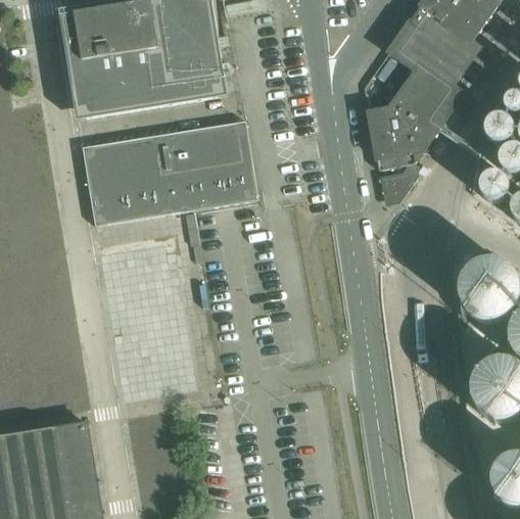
[(132,0),(59,12),(78,121),(228,97),(219,51),(209,0),(132,0)]
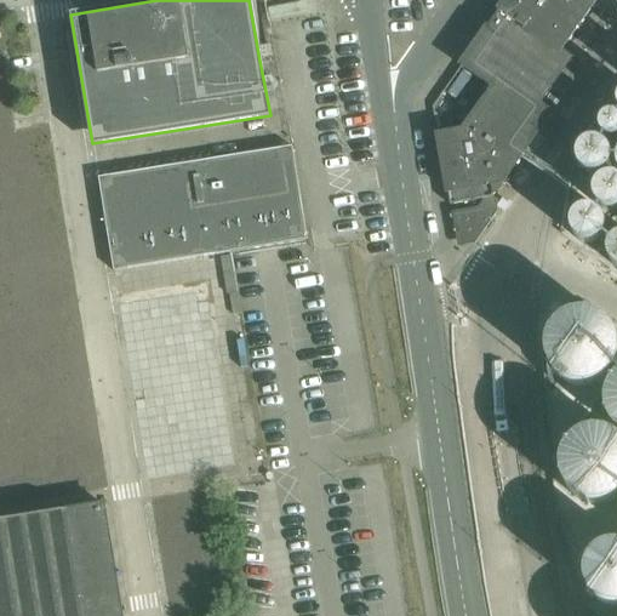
[(460,130),(435,133),(447,203),(495,193),(554,110),(540,100),(572,56),(561,49),(595,0),(502,0),(460,62),(491,84),(460,130)]
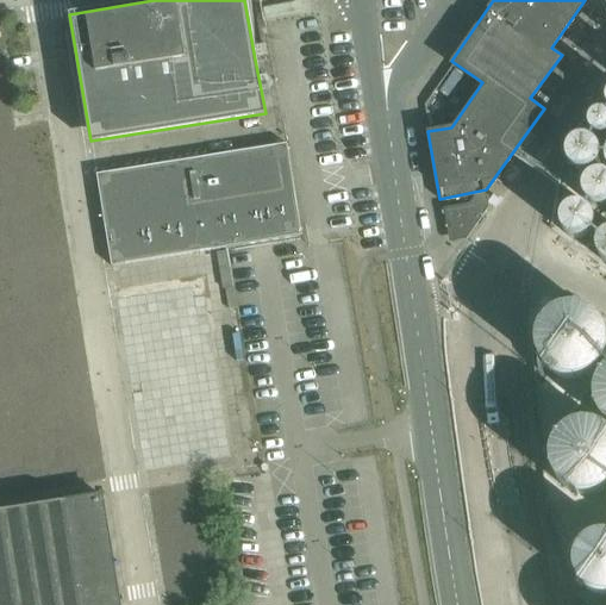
[(585,130),(587,136),(593,141),(600,141),(605,137),(605,133),(605,125),(605,124),(600,119),(593,119),(587,123),(585,130)]
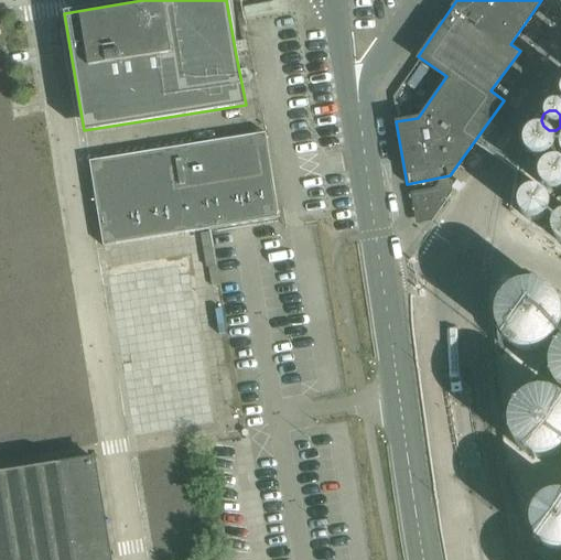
[(263,130),(88,158),(101,243),(207,226),(277,215),(263,130)]
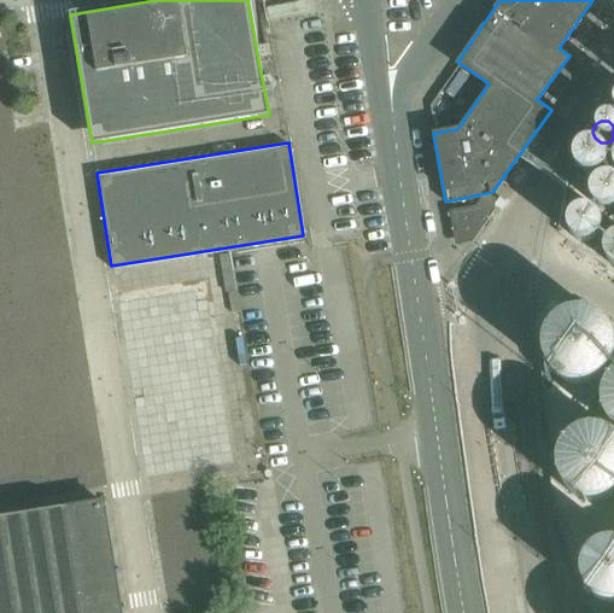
[(569,157),(571,165),(576,173),(583,176),(591,176),(598,171),(602,163),(602,155),(597,149),(589,144),(580,145),(574,150),(569,157)]
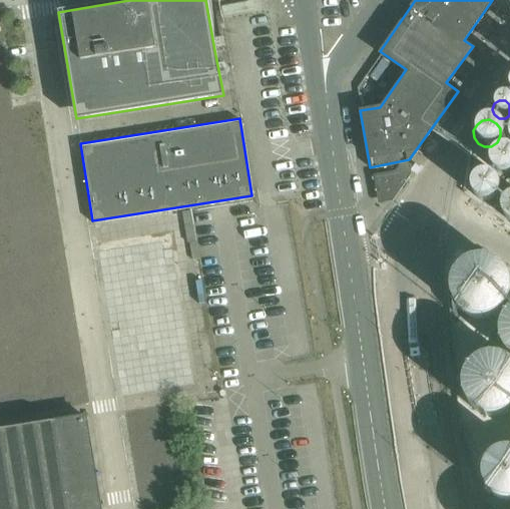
[(487,160),(488,167),(492,173),(498,176),(505,176),(509,172),(509,153),(503,150),(496,150),(490,154),(487,160)]
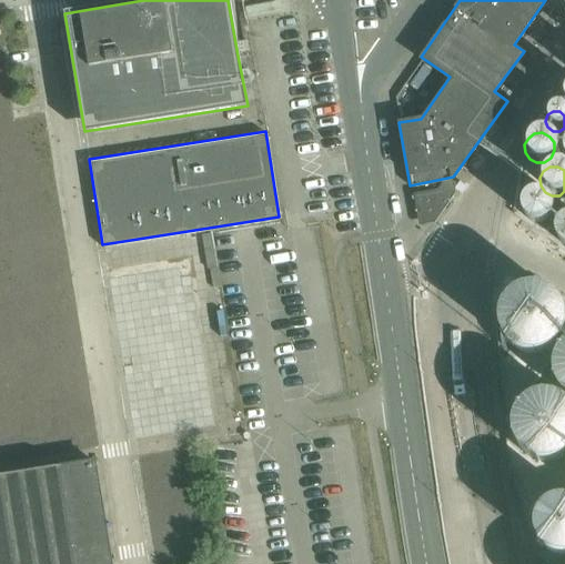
[(443,187),(413,192),(411,192),(414,211),(417,211),(420,220),(431,219),(445,198),(443,187)]
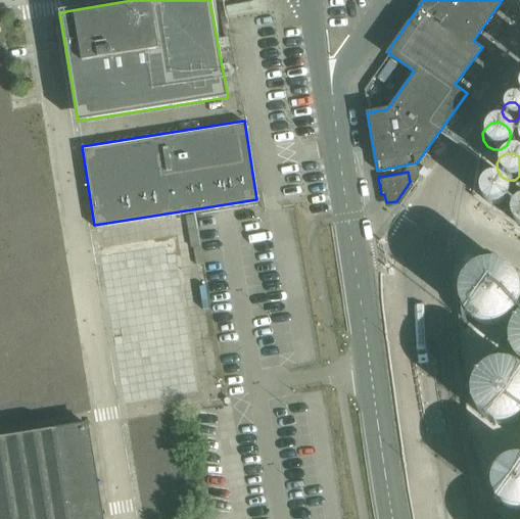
[(478,187),(479,194),(483,200),(489,203),(497,202),(503,198),(506,192),(505,185),(502,179),(494,176),(487,177),(481,181),(478,187)]
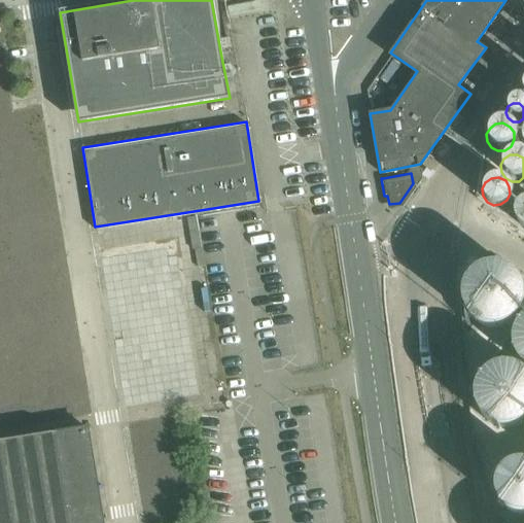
[(514,213),(514,220),(518,227),(523,229),(523,202),(523,203),(517,206),(514,213)]
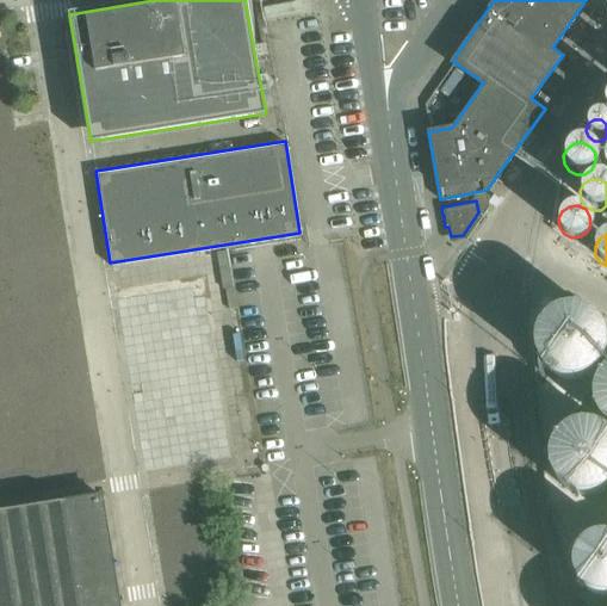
[(140,462),(222,451),(197,278),(115,290),(140,462)]
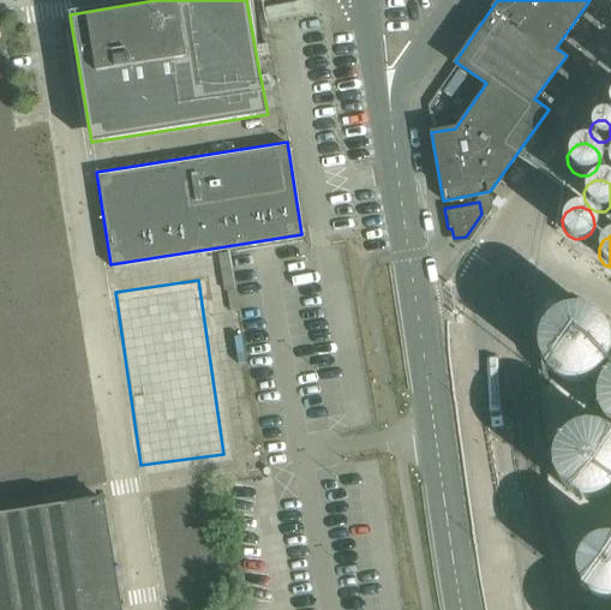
[(570,357),(583,357),(595,352),(604,342),(610,332),(610,324),(610,316),(609,308),(603,297),(592,288),(580,285),(568,286),(556,291),(546,299),(541,310),(539,322),(541,335),(549,345),(558,353),(570,357)]
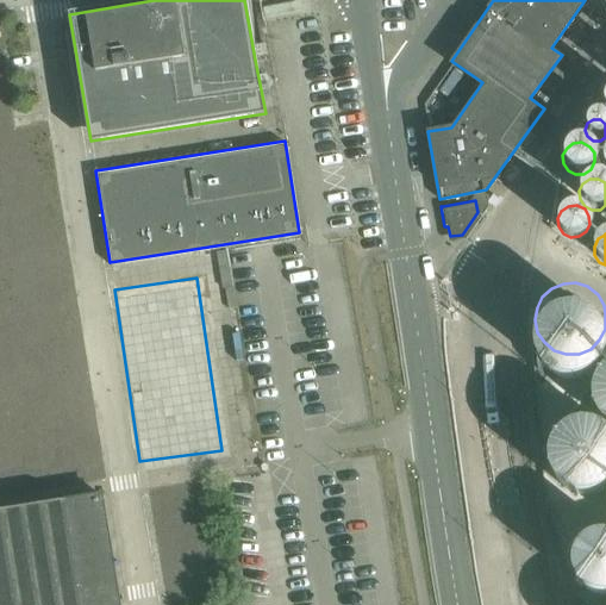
[(605,345),(601,350),(595,362),(594,374),(597,386),(604,397),(605,398),(605,345)]
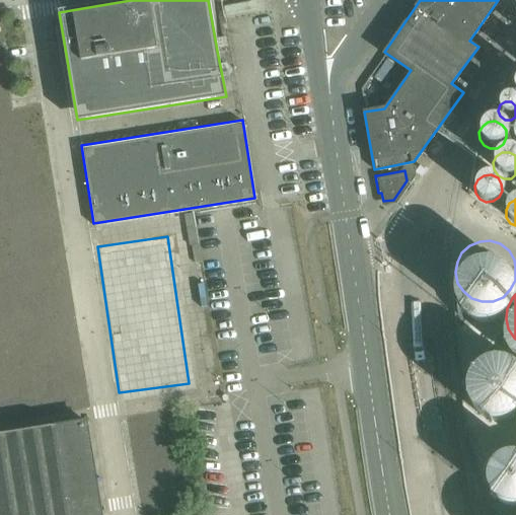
[(495,401),(505,400),(515,396),(515,395),(515,346),(513,344),(503,341),(492,341),(482,345),(474,352),(469,361),(467,372),(470,382),(475,391),(485,397),(495,401)]
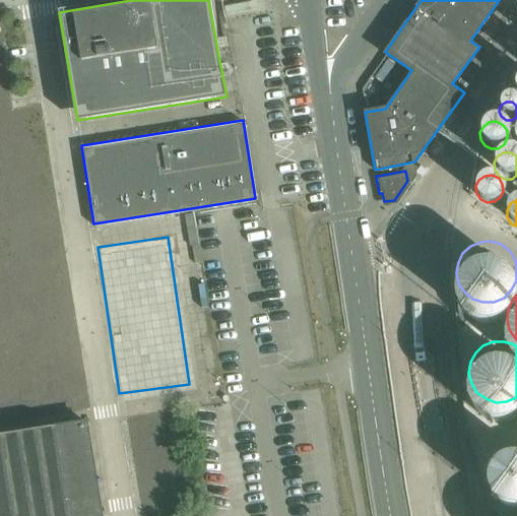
[(141,515),(177,510),(159,405),(124,411),(141,515)]
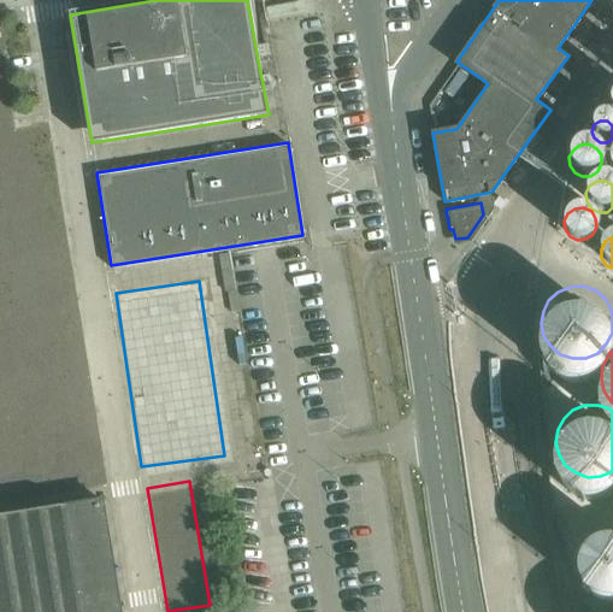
[(121,611),(102,499),(0,516),(0,611),(121,611)]
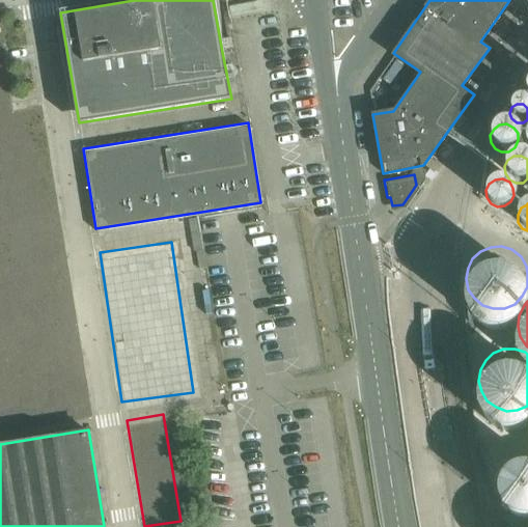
[(500,467),(501,477),(506,487),(515,493),(525,496),(527,495),(527,441),(519,443),(509,448),(503,456),(500,467)]
